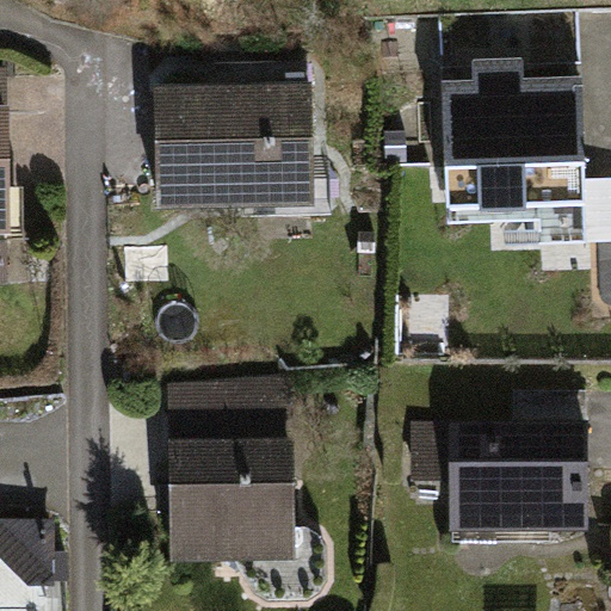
[(473,65),(442,66),(446,222),(542,218),(542,244),(610,241),(610,177),(586,178),(581,61),(525,63),(524,57),(473,60),(473,65)]
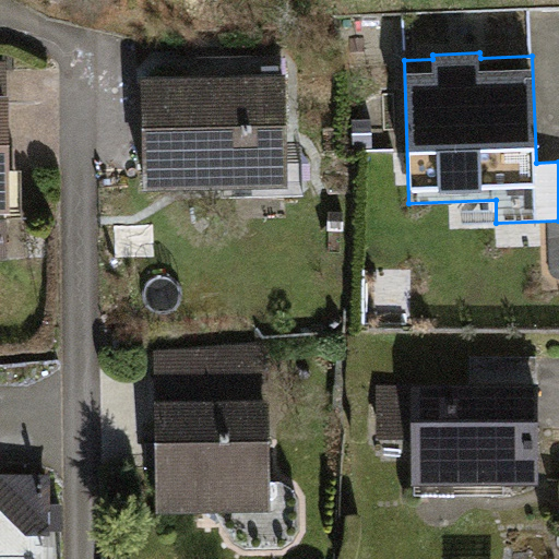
[(0,273),(24,273),(22,74),(0,73),(0,273)]
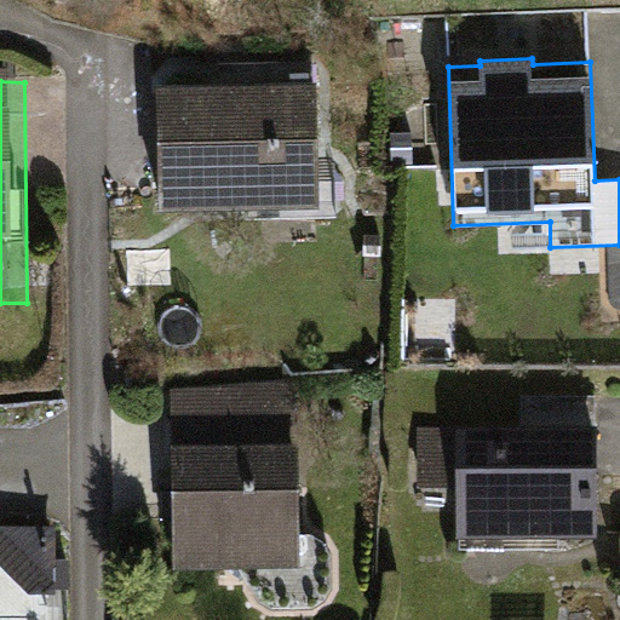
[(316,81),(156,87),(161,206),(320,200),(316,81)]
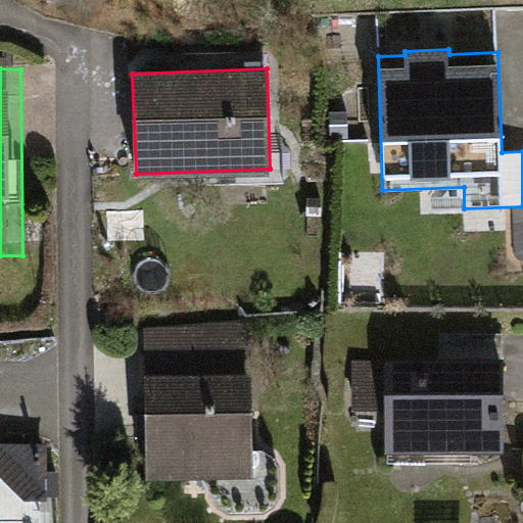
[(249,326),(141,330),(146,479),(253,476),(249,326)]
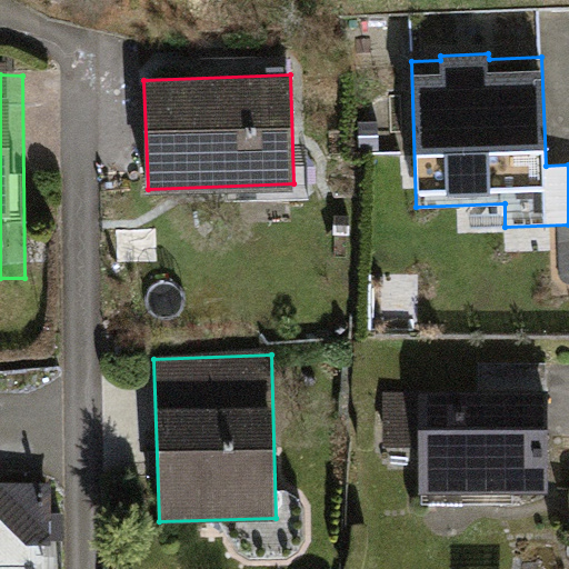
[(463,393),(419,395),(421,498),(543,495),(540,366),(462,368),(463,393)]
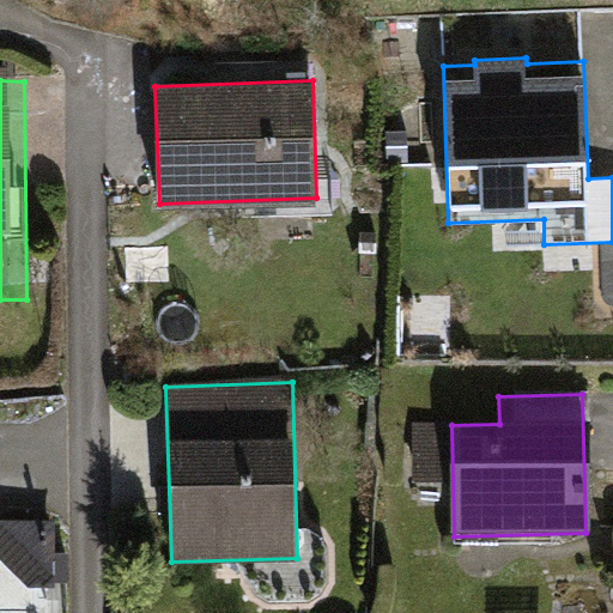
[(60,588),(52,525),(0,520),(0,557),(40,595),(60,588)]
